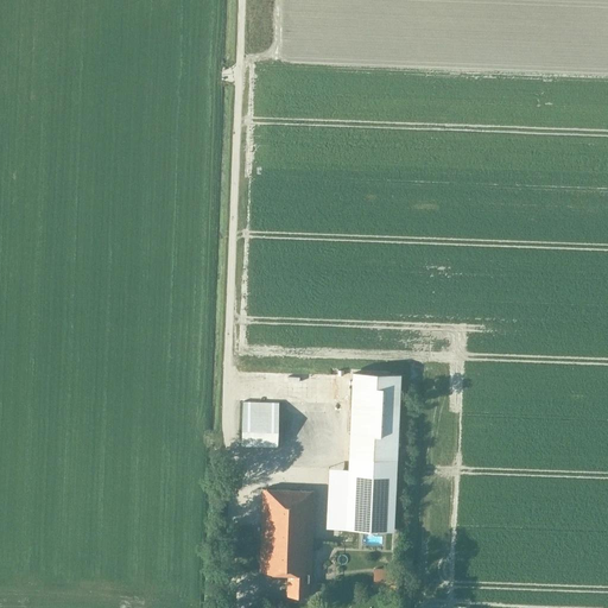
[(346,529),(393,530),(400,375),(353,373),(346,529)]
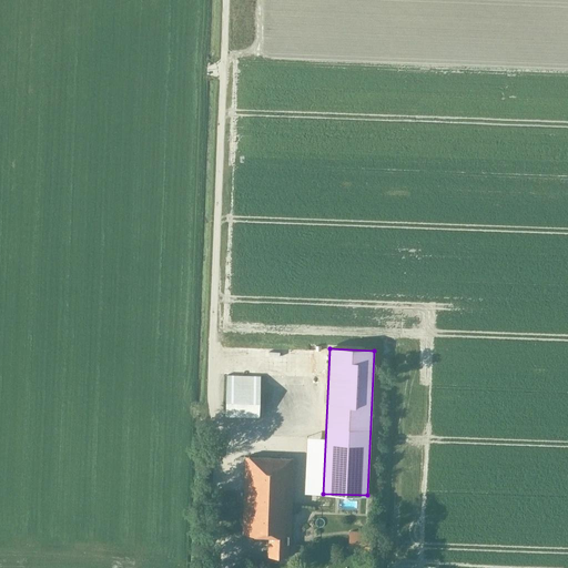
[(225,415),(260,416),(261,376),(227,374),(225,415)]
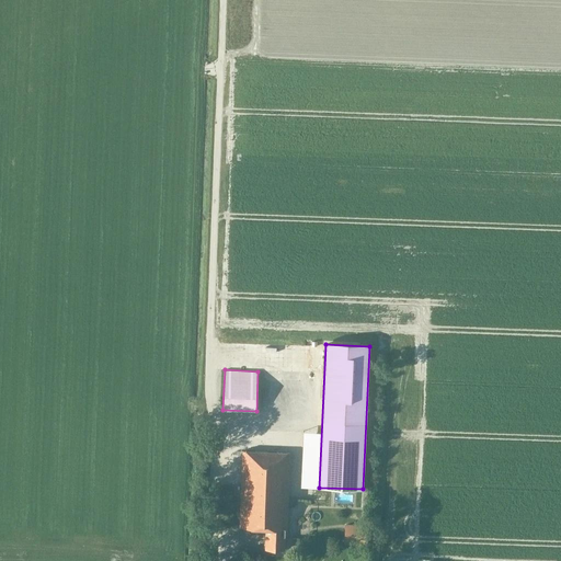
[(265,550),(284,551),(284,539),(287,539),(290,453),(242,449),(239,528),(265,529),(265,550)]
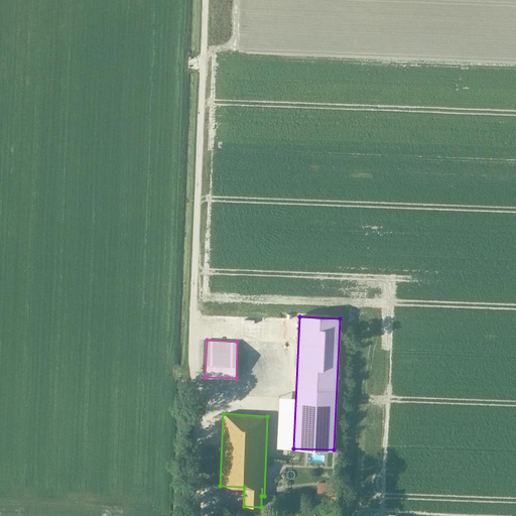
[(283,448),(283,462),(292,462),(292,449),(283,448)]
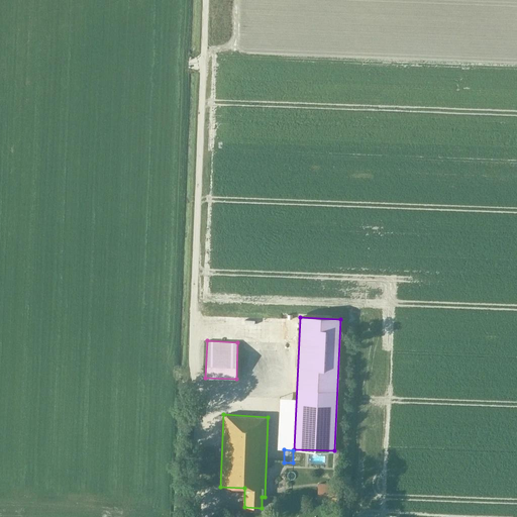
[(300,464),(315,463),(315,451),(300,451),(300,464)]
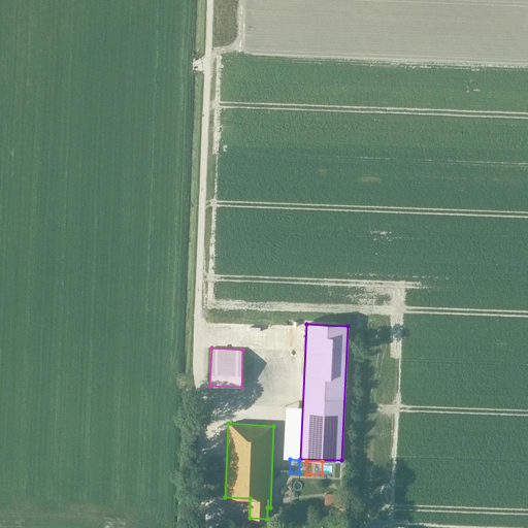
[(345,513),(347,496),(326,495),(325,512),(345,513)]
